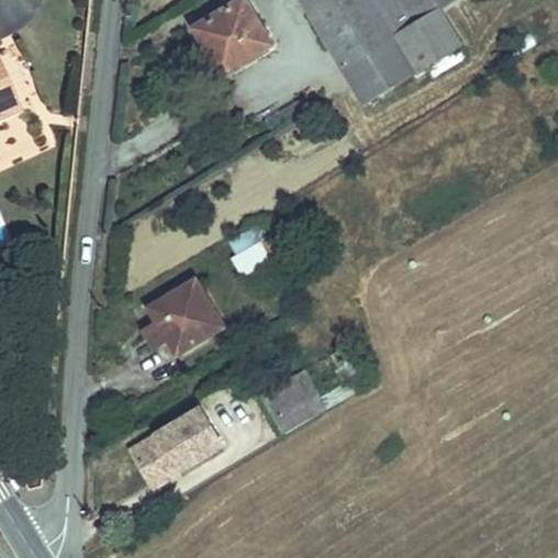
[(269,42),(244,0),(240,0),(196,25),(222,70),(269,42)]
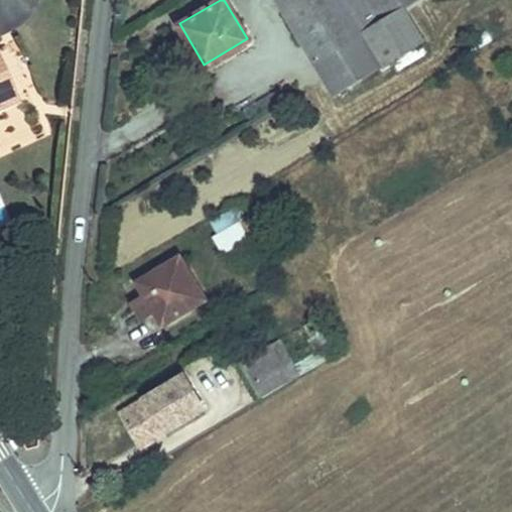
[(276,0),(332,93),(421,38),(401,6),(360,31),(341,0),(276,0)]
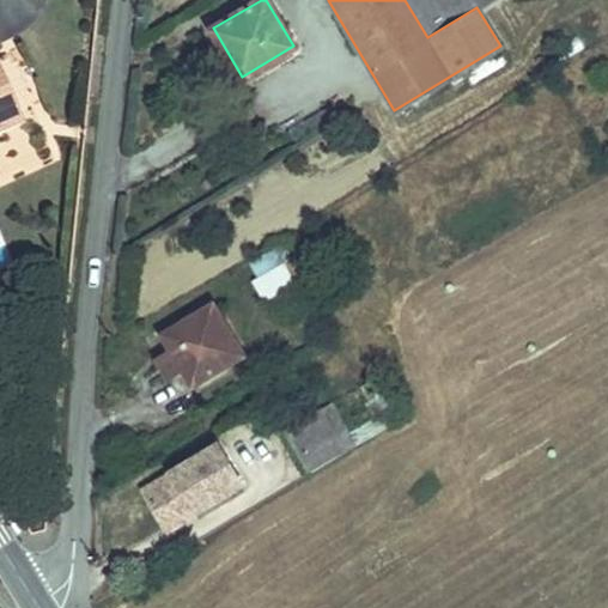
[(405,0),(427,37),(488,0),(405,0)]
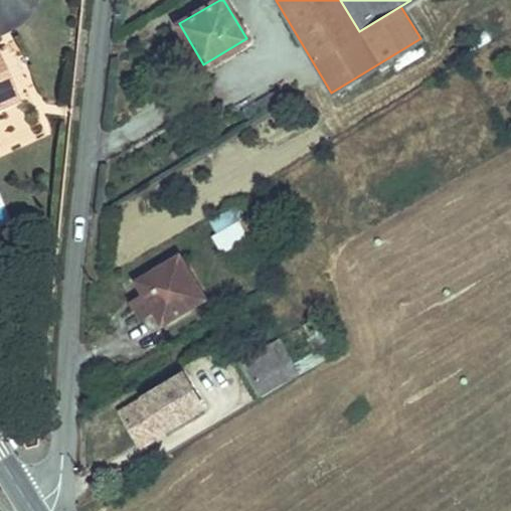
[(9,31),(0,34),(0,49),(15,90),(29,84),(9,31)]
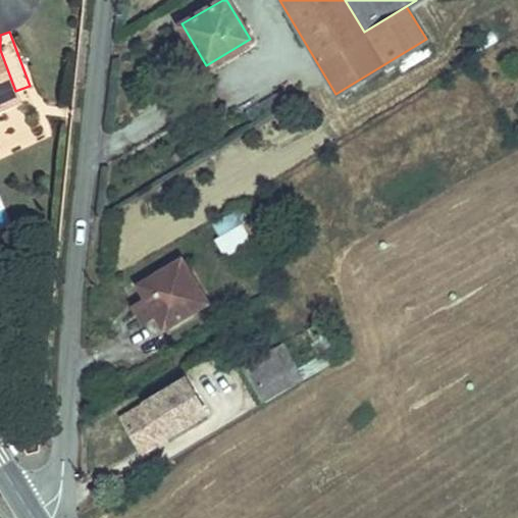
[(0,95),(12,89),(0,63),(0,95)]
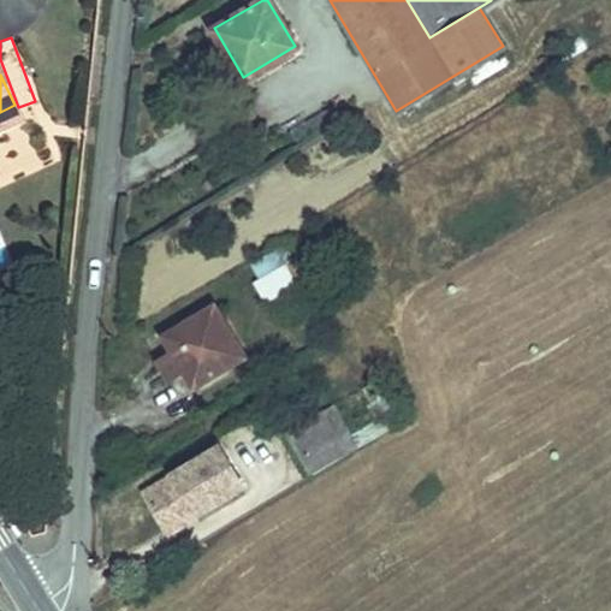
[(333,100),(320,108),(326,119),(340,112),(333,100)]
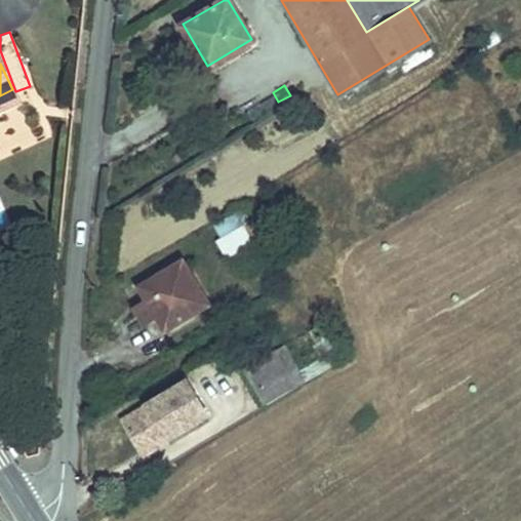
[(0,106),(16,98),(12,89),(0,95),(0,106)]
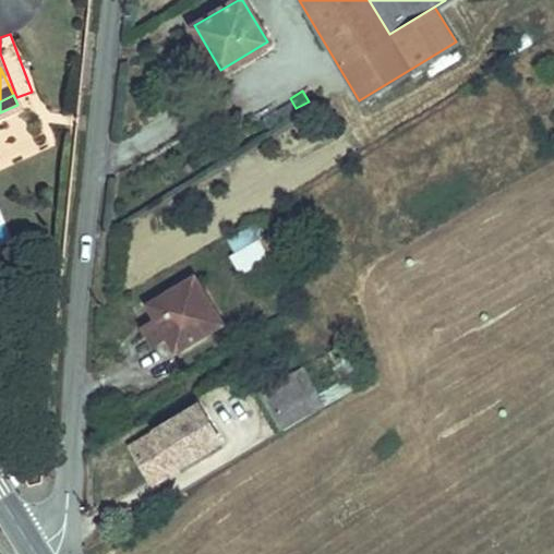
[(0,157),(34,148),(25,117),(0,123),(0,157)]
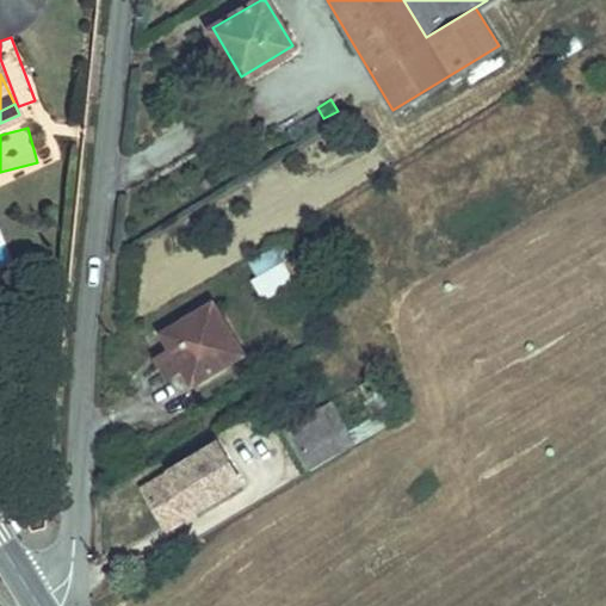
[(288,255),(249,278),(261,298),(301,276),(288,255)]
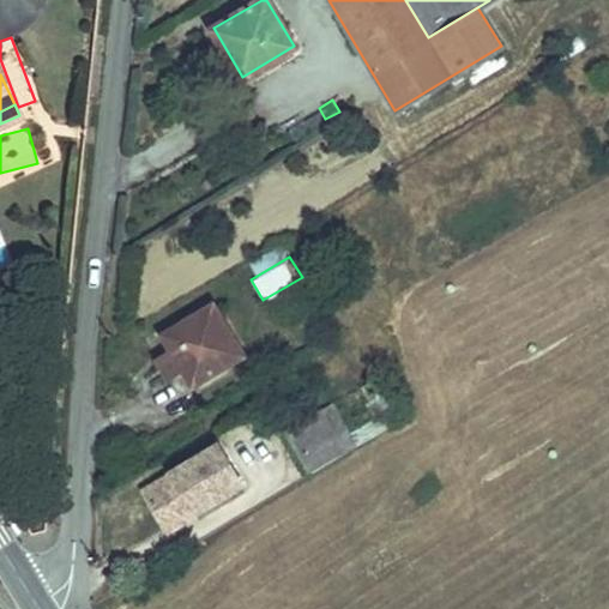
[(152,357),(166,379),(181,368),(191,384),(241,354),(211,302),(161,333),(169,348),(152,357)]
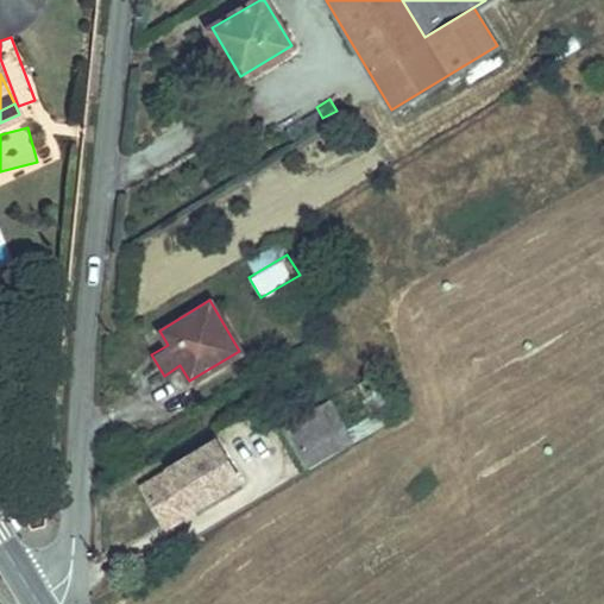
[(381,384),(366,395),(375,408),(390,398),(381,384)]
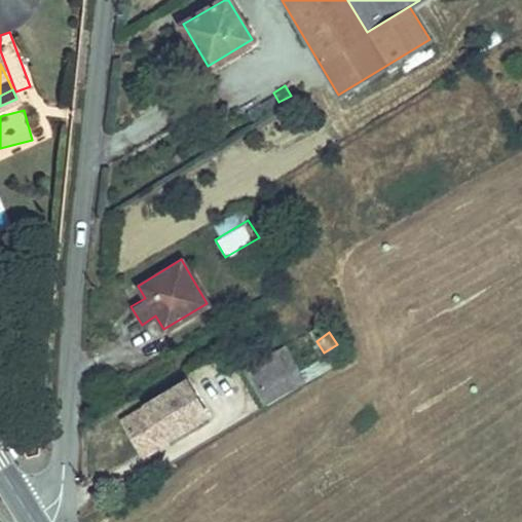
[(240,368),(263,404),(331,363),(324,352),(298,369),(283,342),(240,368)]
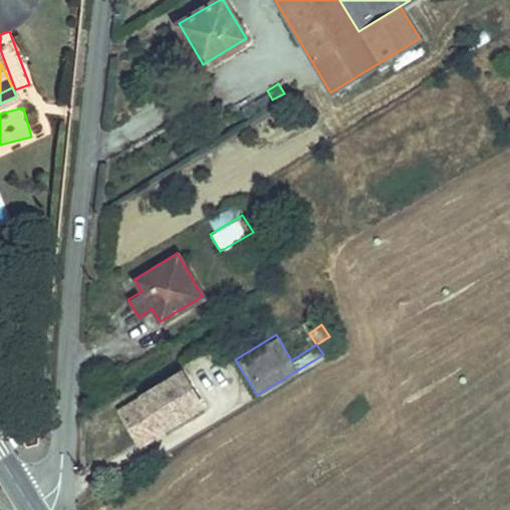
[(118,408),(134,434),(158,420),(163,428),(201,405),(181,370),(118,408)]
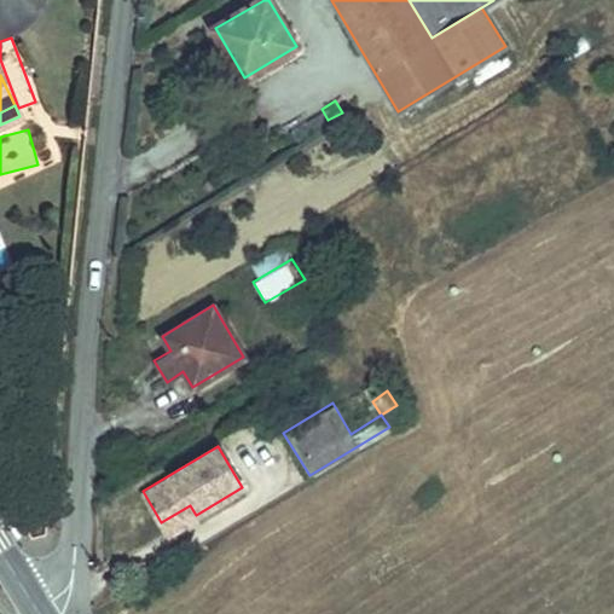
[(190,505),(161,522),(167,532),(196,515),(190,505)]
